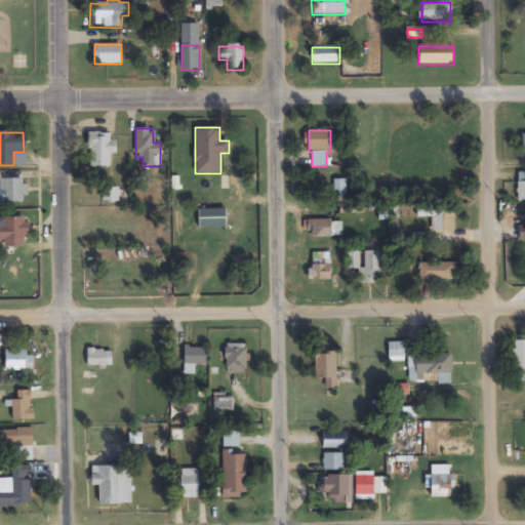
[(111,153),(114,153),(114,133),(89,133),(89,166),(111,166),(111,153)]
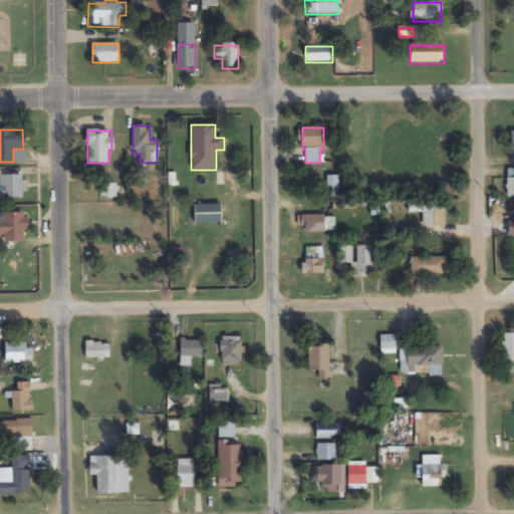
[(0,198),(26,198),(26,175),(0,174),(0,198)]
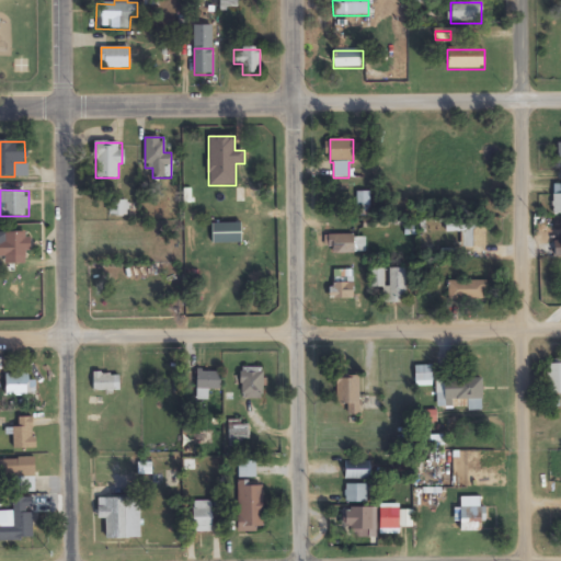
[(369,192),(356,192),(356,215),(369,215),(369,192)]
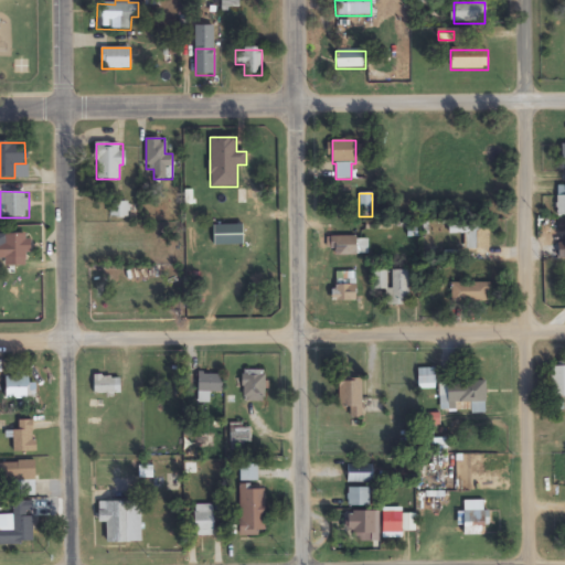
[(110,217),(129,217),(129,201),(110,201),(110,217)]
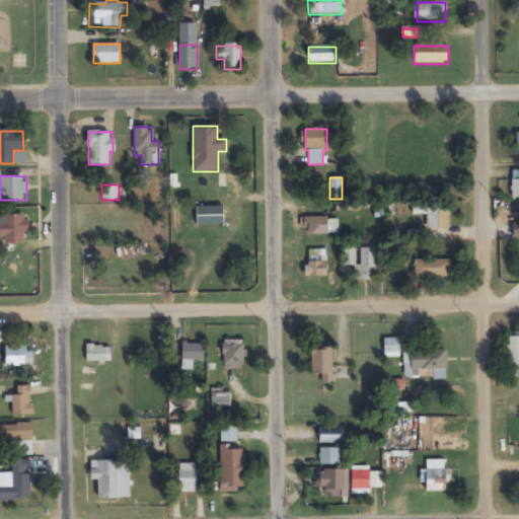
[(437,235),(448,235),(449,207),(425,207),(425,229),(437,230),(437,235)]
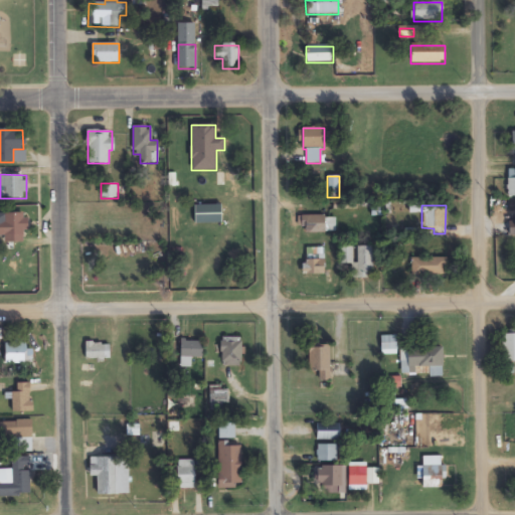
[(4,213),(4,235),(29,235),(29,213),(4,213)]
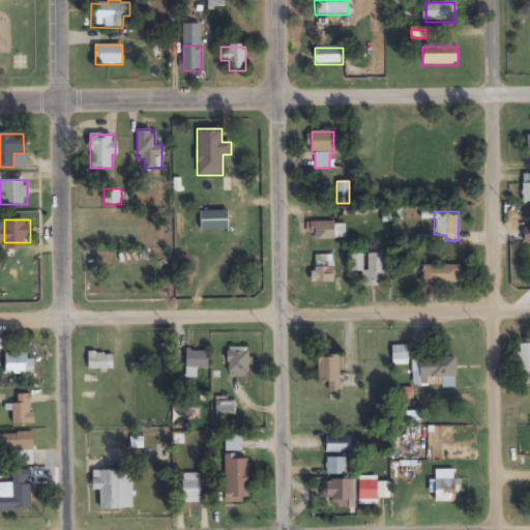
[(312,240),(340,240),(340,223),(312,223),(312,240)]
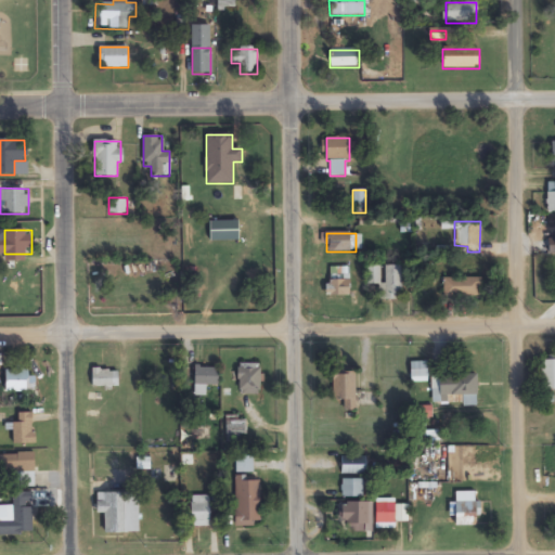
[(400,266),(385,266),(385,299),(400,299),(400,266)]
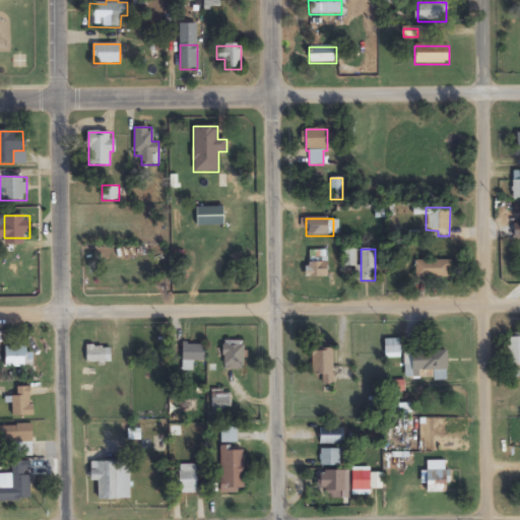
[(355,266),(355,250),(343,250),(343,266),(355,266)]
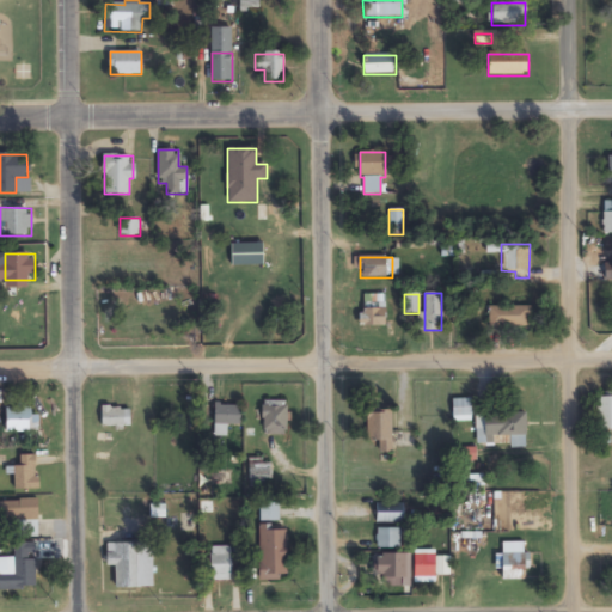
[(362,326),(385,326),(385,297),(362,297),(362,326)]
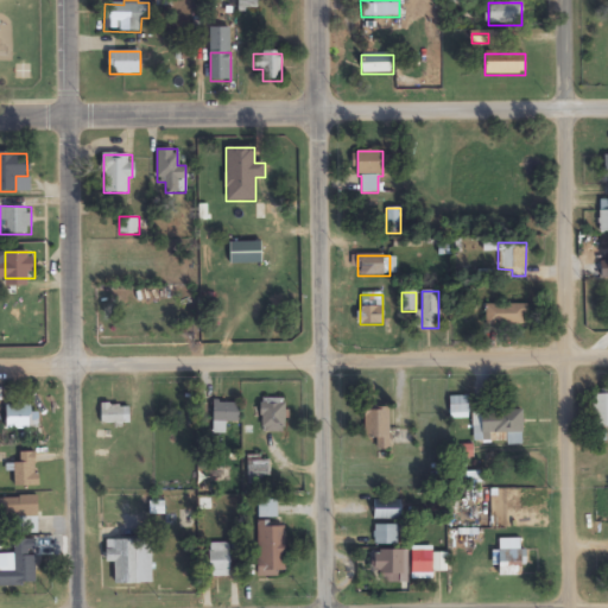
[(485,305),(485,327),(527,327),(527,305),(485,305)]
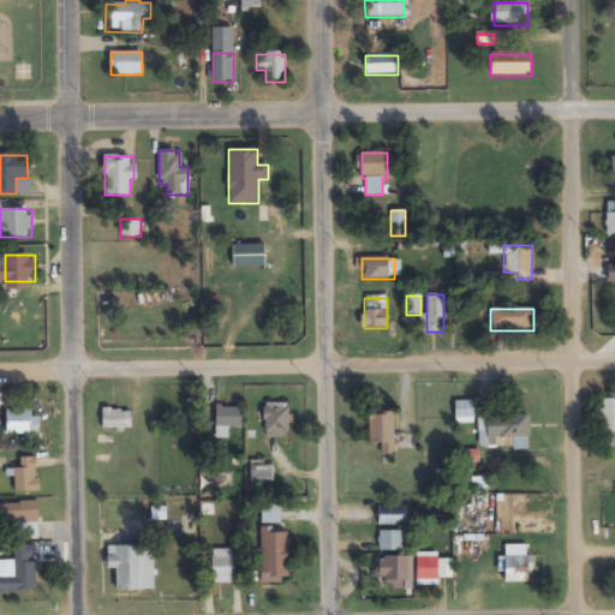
[(599,433),(614,431),(614,398),(599,399),(599,433)]
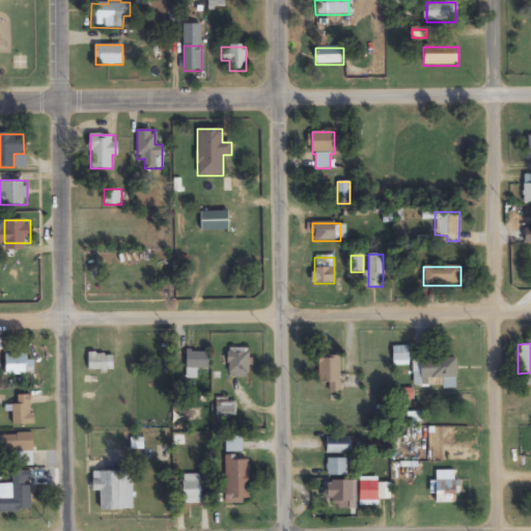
[(392,367),(409,367),(409,346),(392,346),(392,367)]
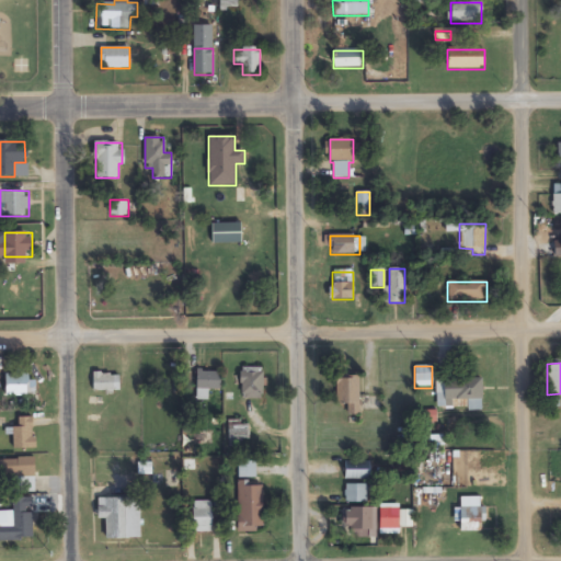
[(263,399),(263,368),(240,368),(240,399),(263,399)]
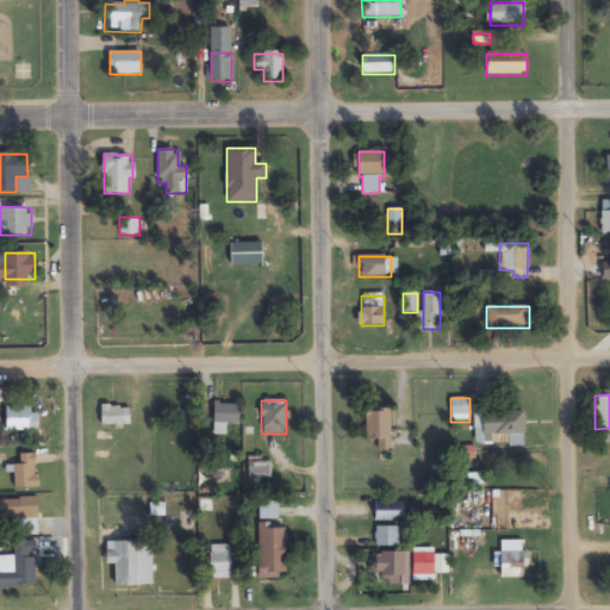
[(226,436),(226,423),(238,423),(238,404),(215,404),(215,436),(226,436)]
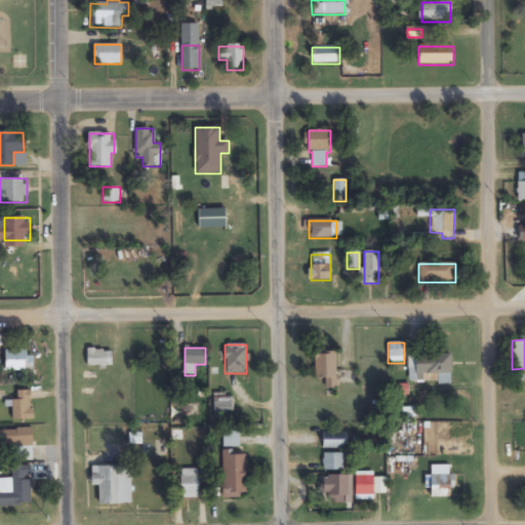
[(112,366),(112,350),(87,350),(87,366),(112,366)]
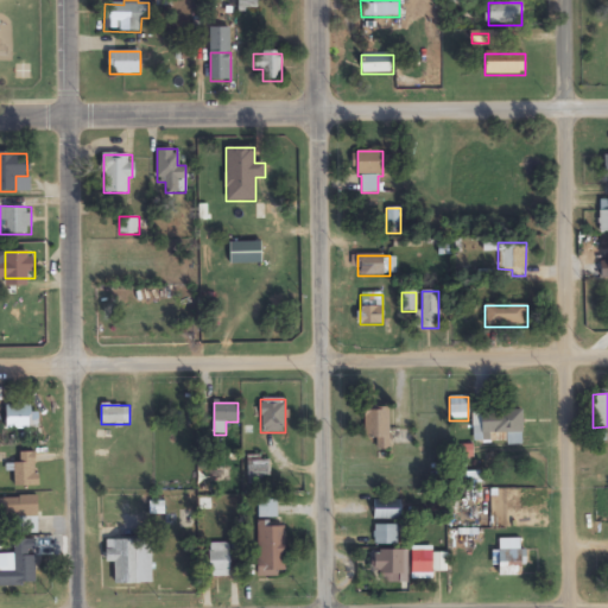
[(6,429),(38,429),(38,406),(6,406),(6,429)]
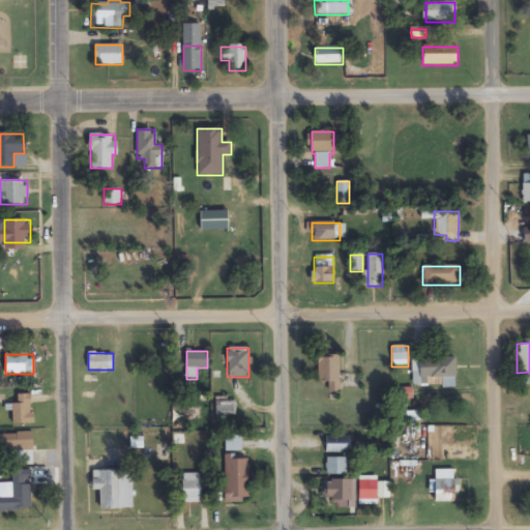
[(340,376),(340,356),(318,355),(318,382),(328,382),(328,394),(340,395),(340,387),(362,387),(362,377),(340,376)]
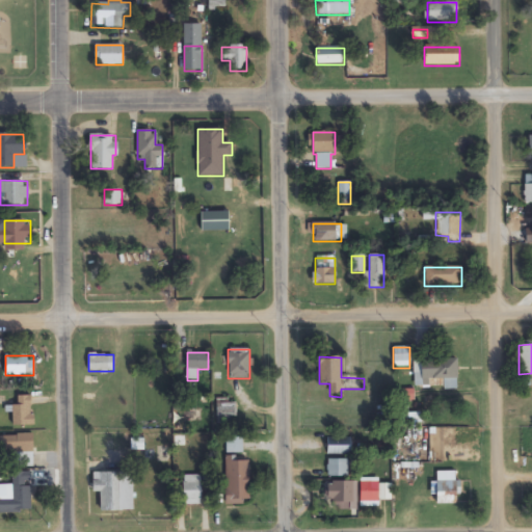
[(414,360),(414,387),(444,387),(444,389),(457,390),(457,361),(414,360)]
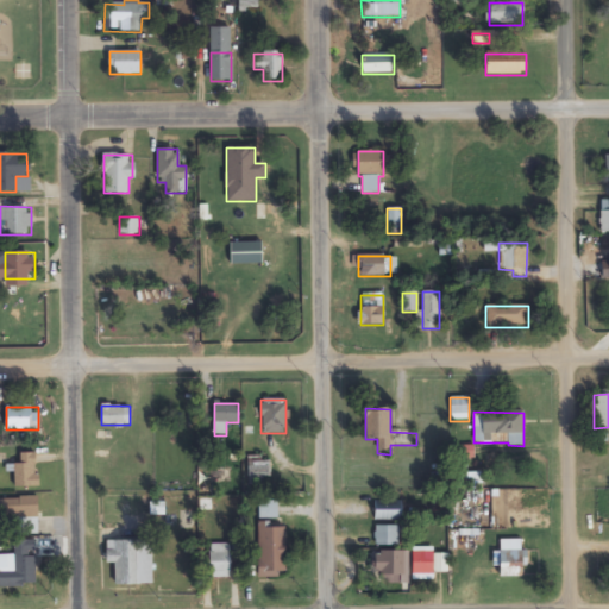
[(38,453),(20,453),(20,465),(14,465),(14,488),(38,488),(38,453)]
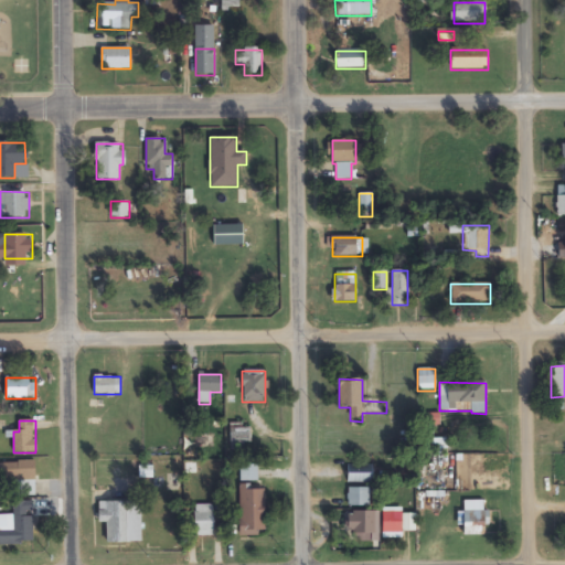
[(232,432),(232,449),(246,449),(246,432),(232,432)]
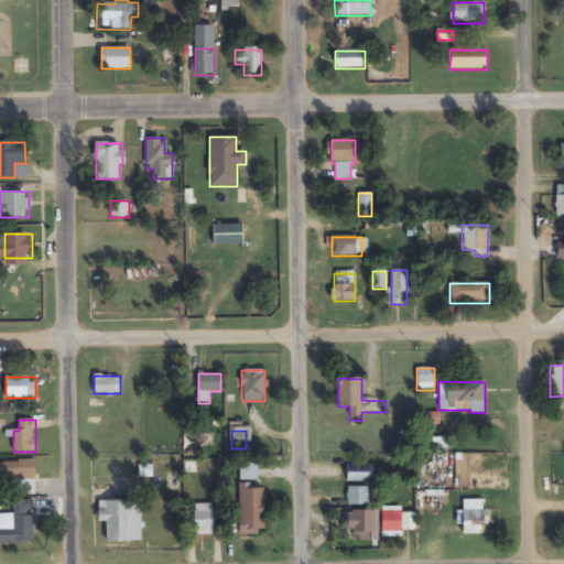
[(0,462),(0,483),(8,483),(8,496),(47,496),(47,480),(35,480),(35,462),(0,462)]
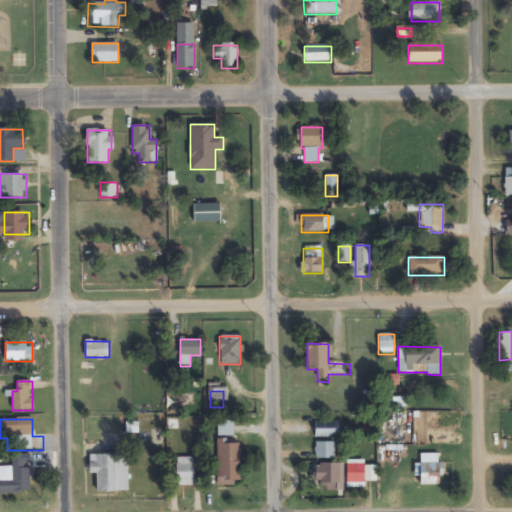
[(337,438),(337,421),(314,421),(314,438),(337,438)]
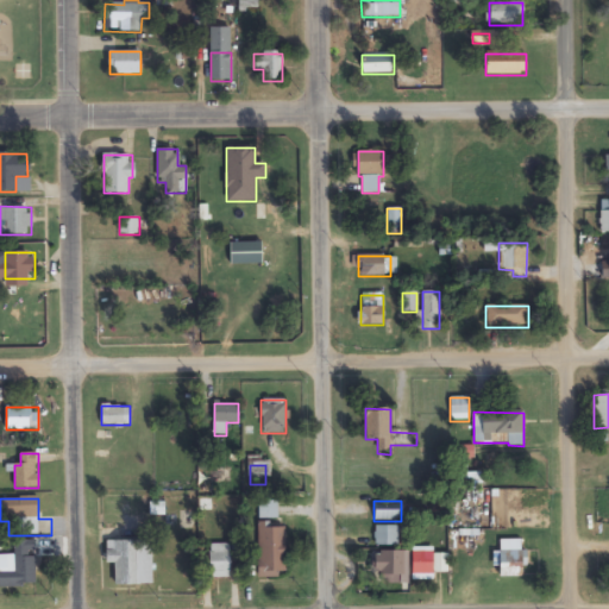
[(259,518),(276,518),(276,502),(259,502),(259,518)]
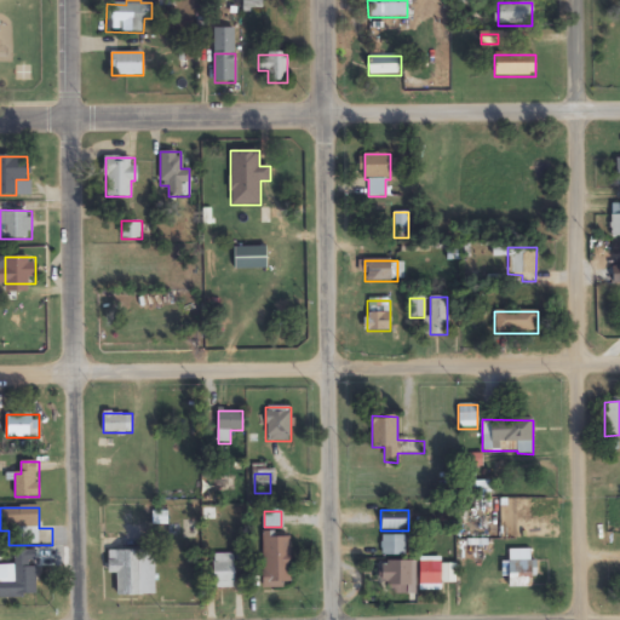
[(264,533),(264,587),(291,587),(291,533),(264,533)]
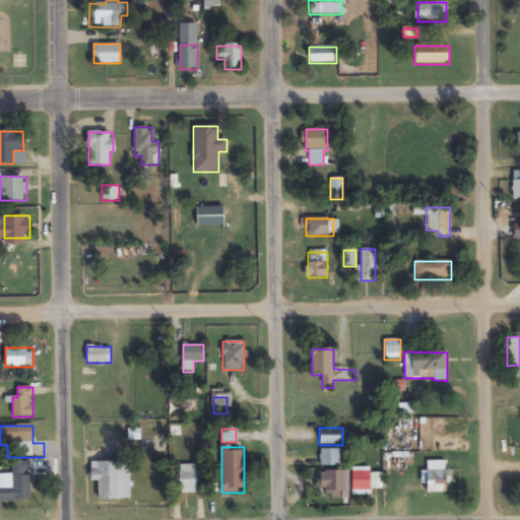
[(340,449),(320,449),(320,466),(340,466),(340,449)]
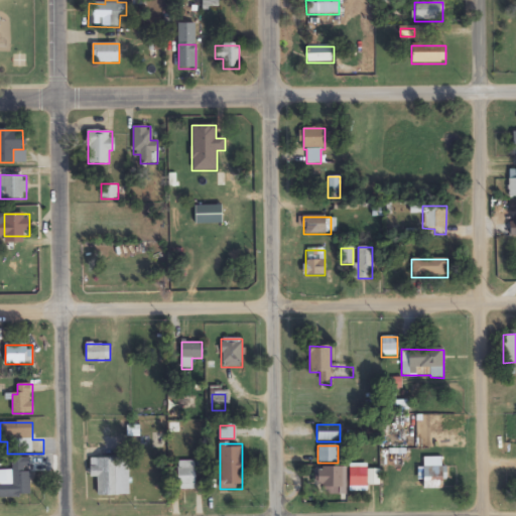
[(90,477),(98,477),(98,496),(129,496),(129,458),(90,458),(90,477)]
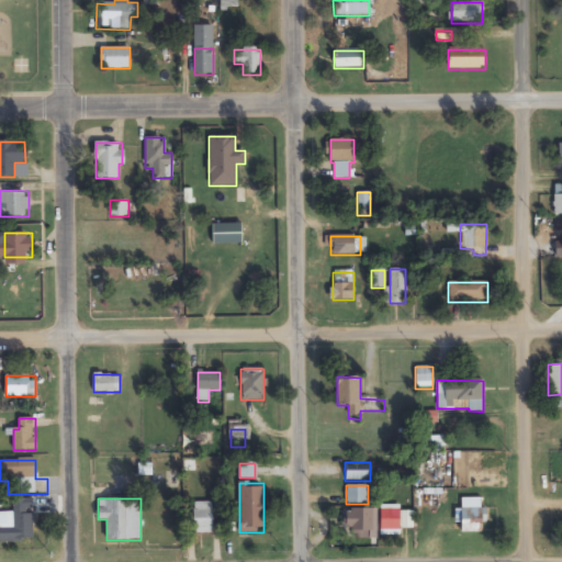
[(0,541),(33,540),(32,499),(13,499),(13,513),(0,512),(0,541)]
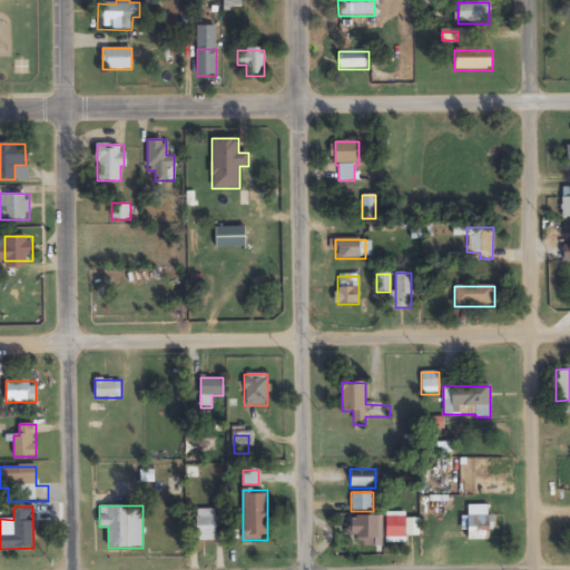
[(196,541),(216,541),(216,510),(196,509),(196,541)]
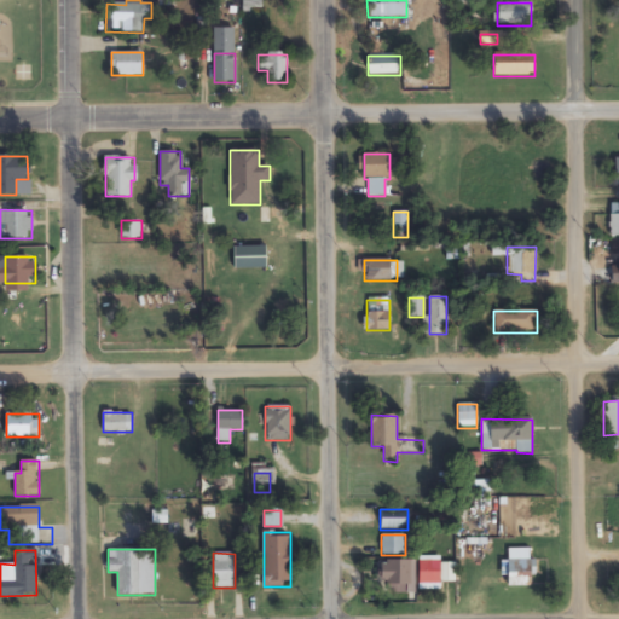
[(414,585),(414,561),(381,561),(381,585),(414,585)]
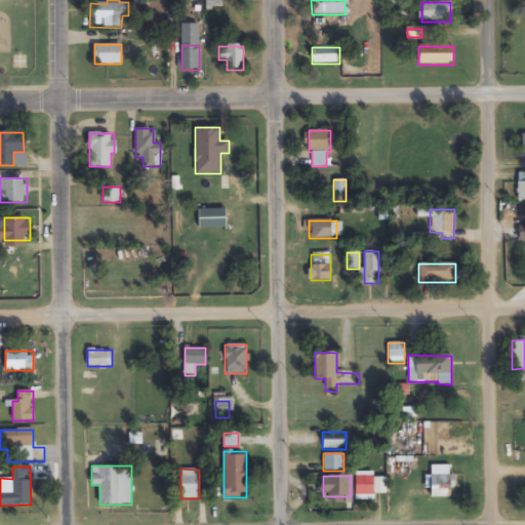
[(373,476),(356,476),(356,496),(373,496),(373,476)]
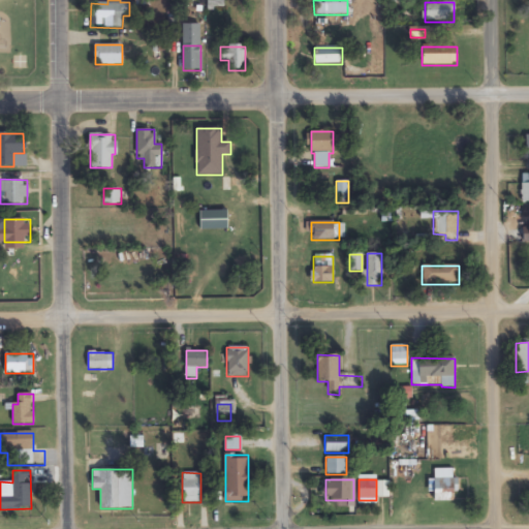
[(434,502),(457,502),(457,479),(434,479),(434,502)]
